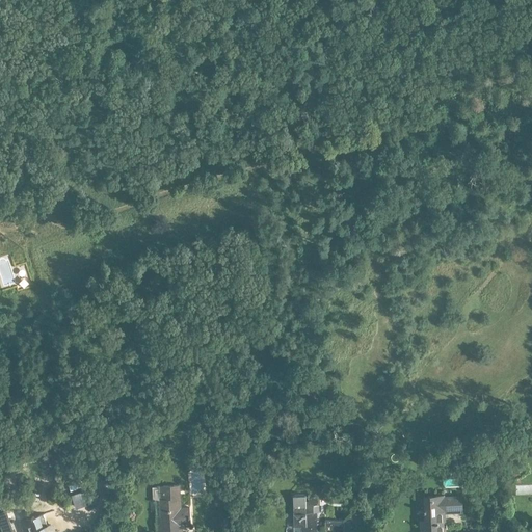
[(59,468),(63,480),(74,477),(70,464),(59,468)]
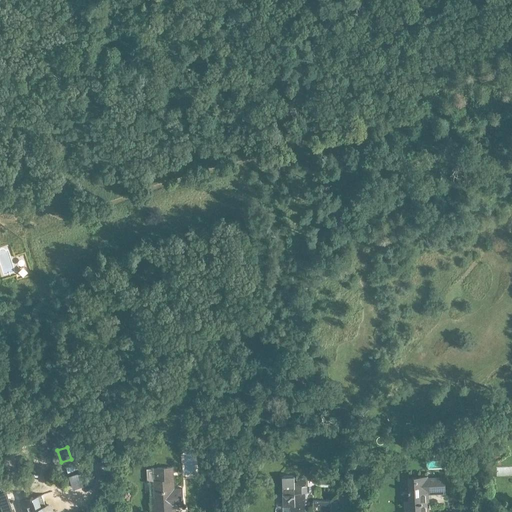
[(158,468),(149,468),(149,480),(150,511),(179,511),(172,511),(172,504),(183,504),(182,488),(174,488),(173,465),(157,466),(158,468)]
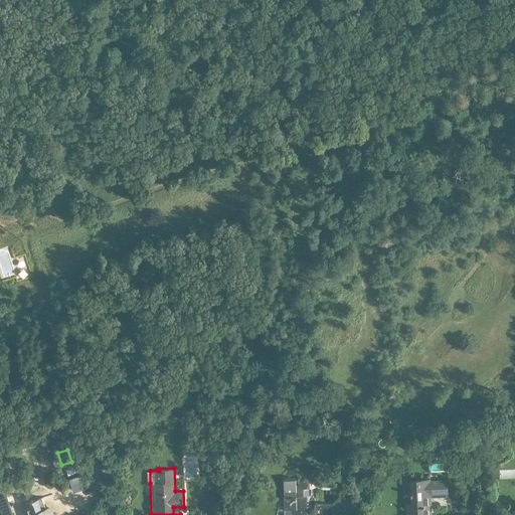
[(332,514),(333,503),(314,503),(315,512),(308,513),(307,497),(304,497),(304,489),(305,489),(306,488),(307,488),(308,487),(308,486),(308,484),(308,483),(307,482),(306,481),(305,480),(304,480),(302,480),(301,481),(300,482),(299,483),(299,485),(296,485),(296,479),(284,479),(284,514),(332,514)]
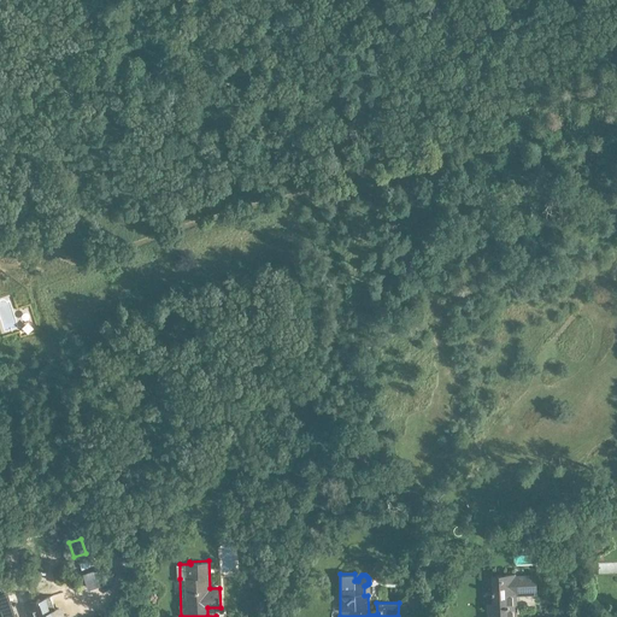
[(516,616),(515,591),(535,591),(534,575),(515,576),(513,574),(492,575),(494,603),(488,603),(488,616),(516,616)]
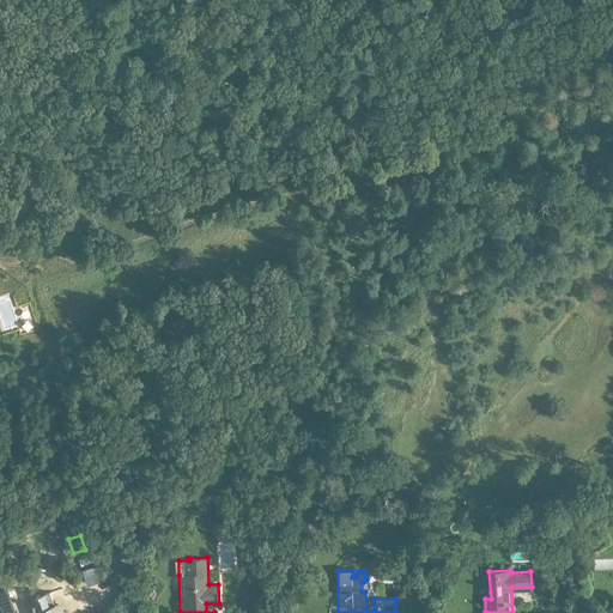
[(86,587),(107,588),(108,576),(87,574),(86,587)]
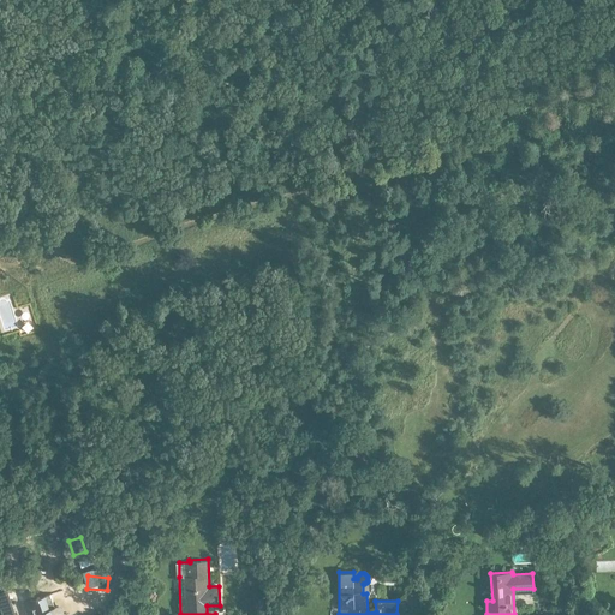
[(13,614),(6,591),(0,592),(0,608),(3,608),(4,614),(13,614)]
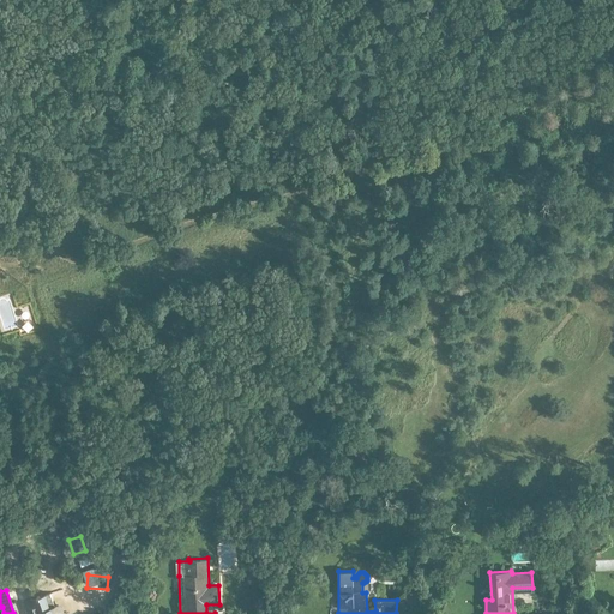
[(61,613),(58,605),(55,606),(50,593),(26,600),(30,613),(31,613),(35,613),(61,613)]
